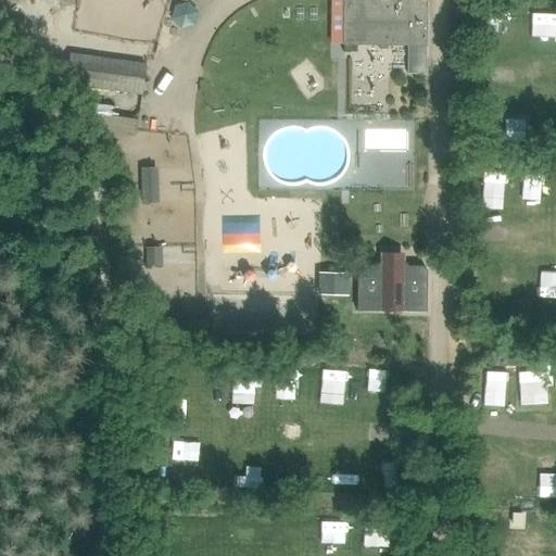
[(197,0),(187,0),(176,4),(186,28),(205,21),(197,0)]
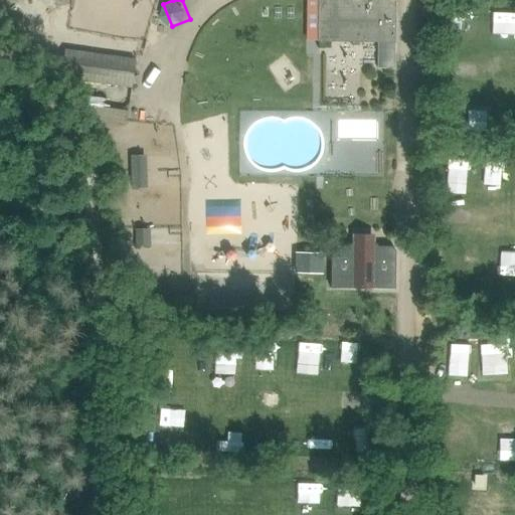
[(317,1),(317,42),(320,42),(376,43),(393,43),(393,2),(317,1)]
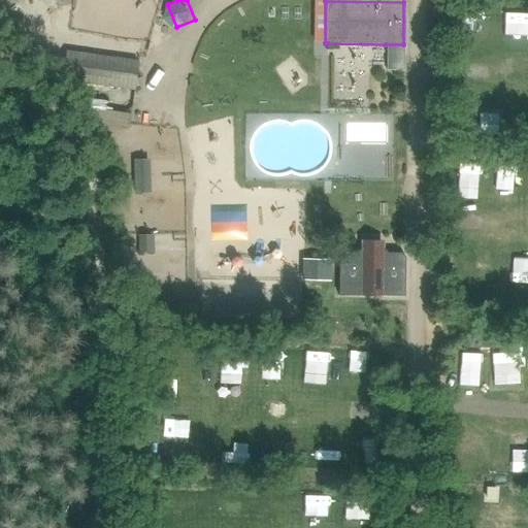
[(494,38),(495,13),(464,12),(464,37),(494,38)]
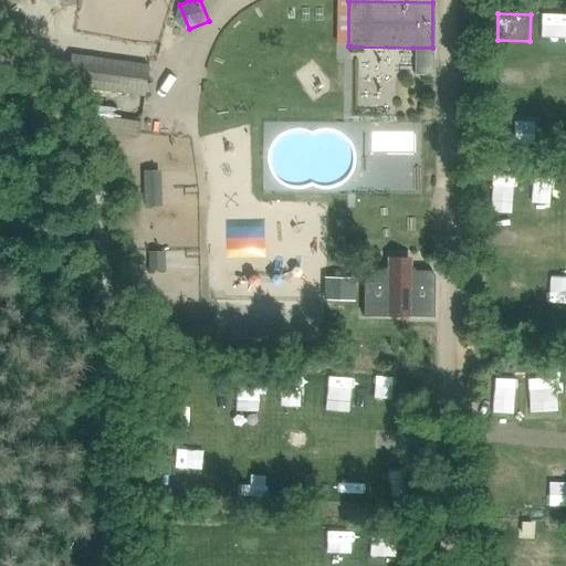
[(159,155),(164,133),(144,128),(138,150),(159,155)]
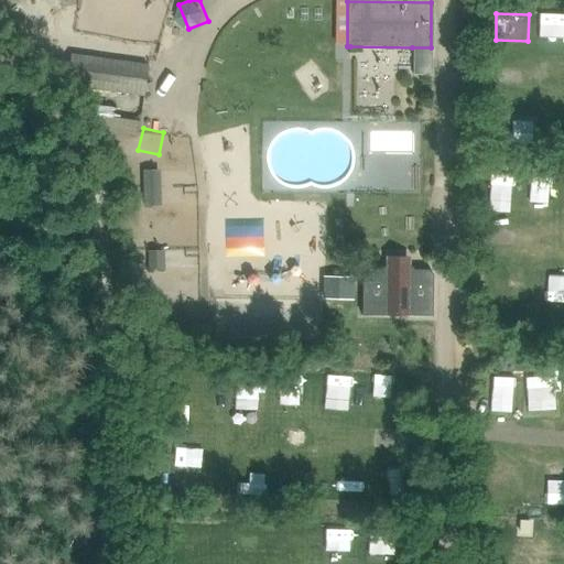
[(159,167),(141,169),(142,203),(161,203),(159,167)]
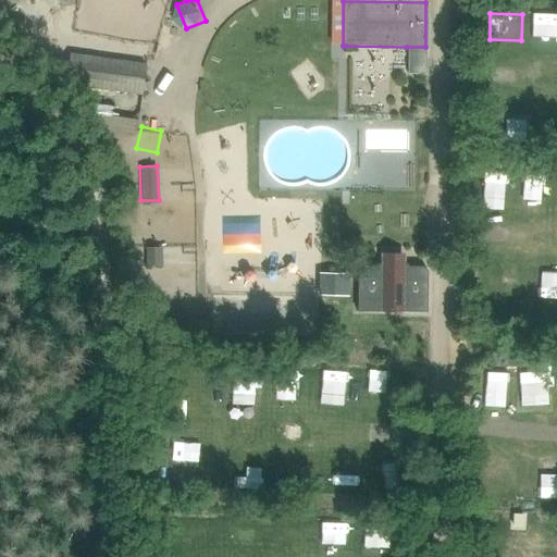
[(263,249),(264,217),(222,215),(221,248),(263,249)]
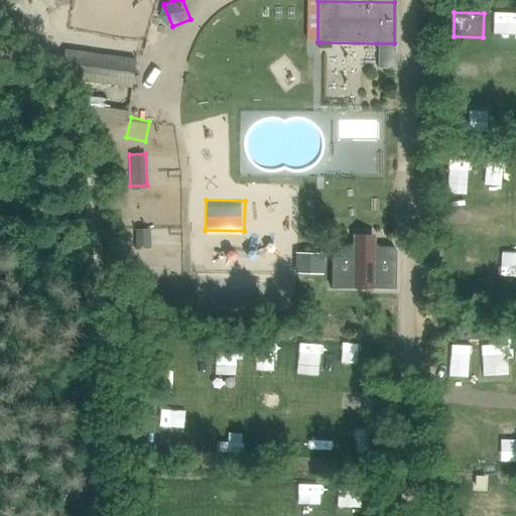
[(150,229),(133,228),(133,245),(150,246),(150,229)]
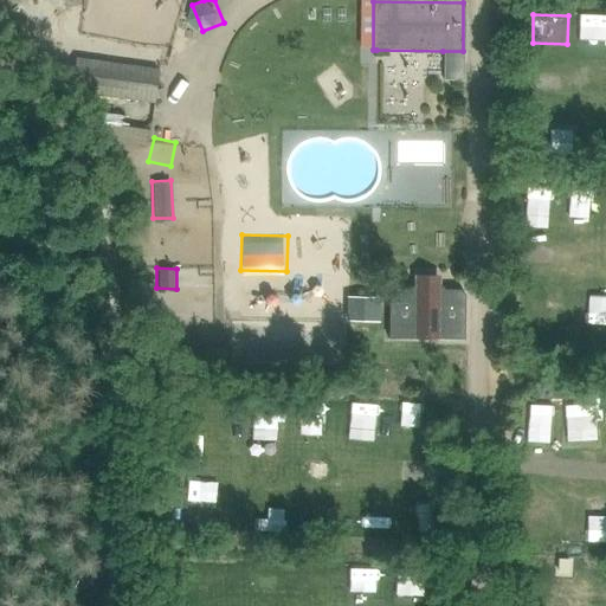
[(440,287),(440,276),(413,276),(413,285),(408,290),(388,290),(388,340),(464,341),(464,295),(461,291),(444,291),(440,287)]
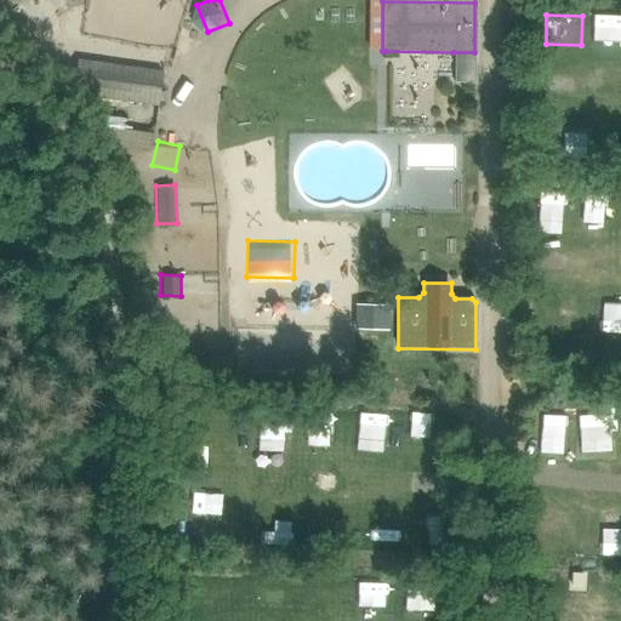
[(387,306),(355,306),(355,330),(387,331),(387,306)]
